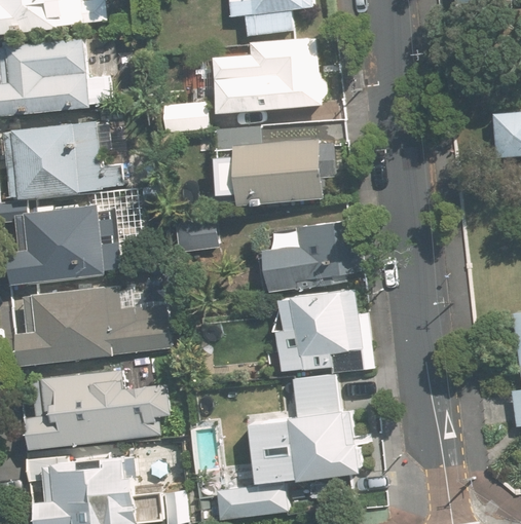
[(0,33),(106,22),(104,0),(0,0),(0,33)]
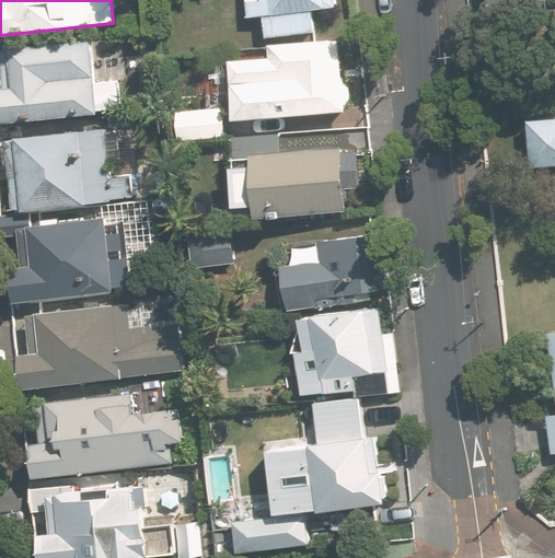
[(328,0),(242,0),(244,20),(262,19),(264,35),(311,31),(309,13),(330,11),(328,0)]
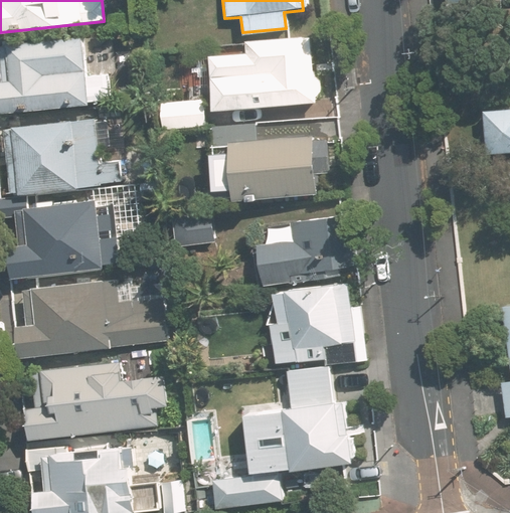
[(0,115),(89,106),(81,36),(0,44),(0,56),(2,80),(0,80),(0,115)]
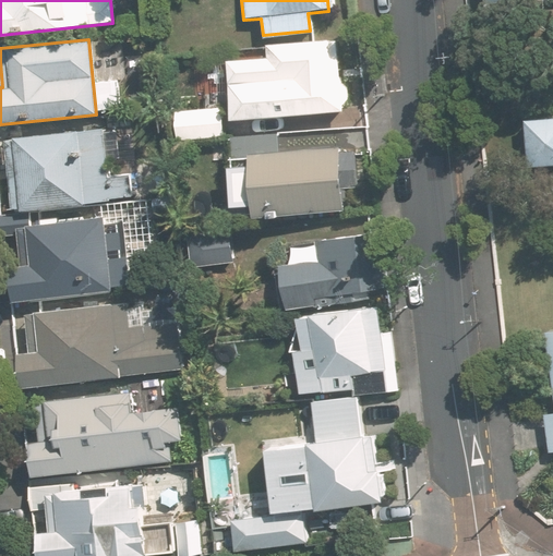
[(226,60),(230,120),(343,112),(337,39),(265,45),(266,57),(226,60)]
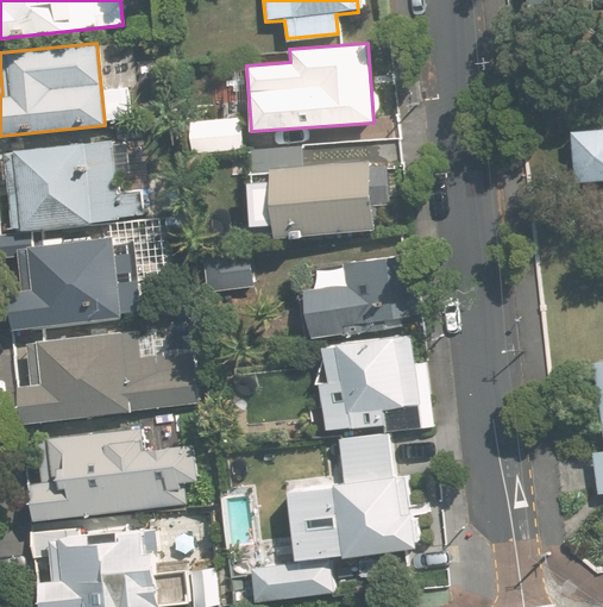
[(244,149),(242,117),(190,120),(193,152),(244,149)]
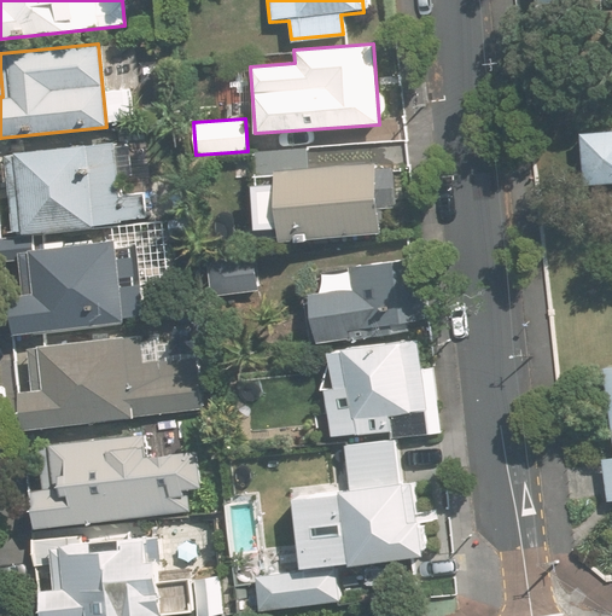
[(580,186),(611,182),(611,132),(576,135),(580,186)]
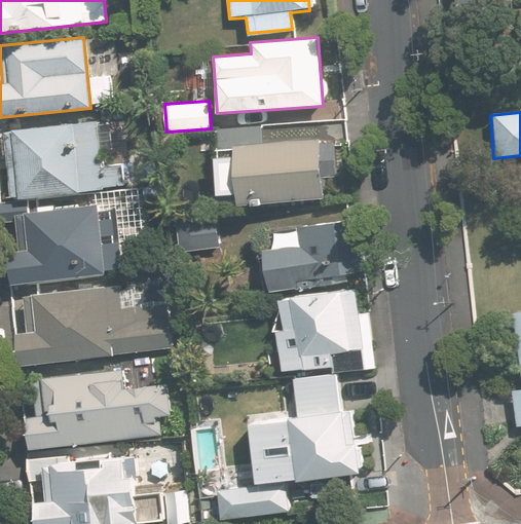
[(96,120),(3,132),(10,197),(122,184),(120,160),(101,163),(96,120)]
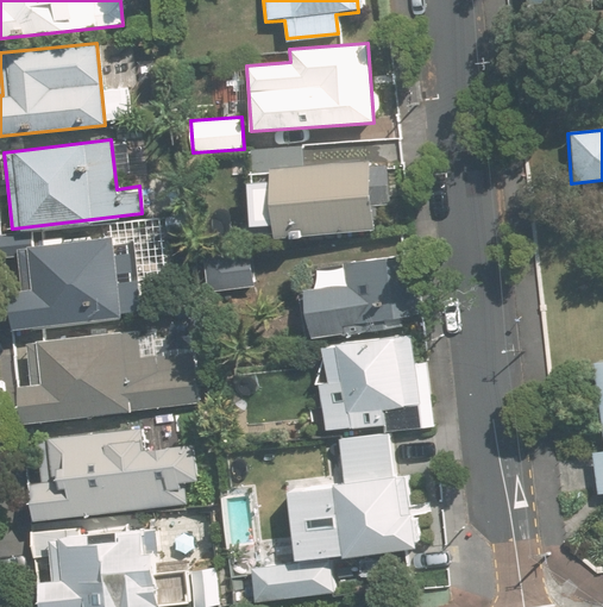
[(372,226),(366,157),(300,162),(299,144),(250,148),(252,173),(272,171),(277,233),(372,226)]
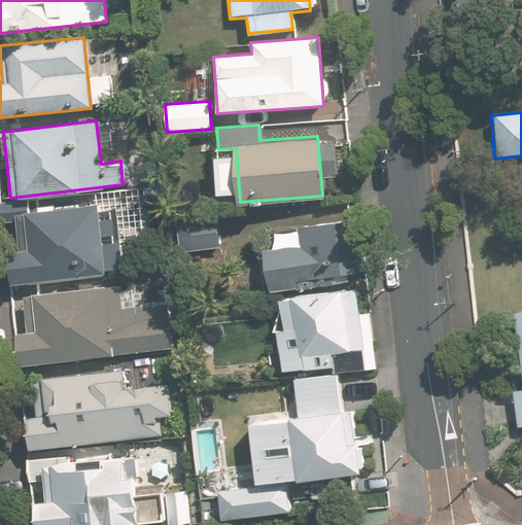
[(7,252),(10,284),(106,274),(98,204),(12,214),(18,251),(7,252)]
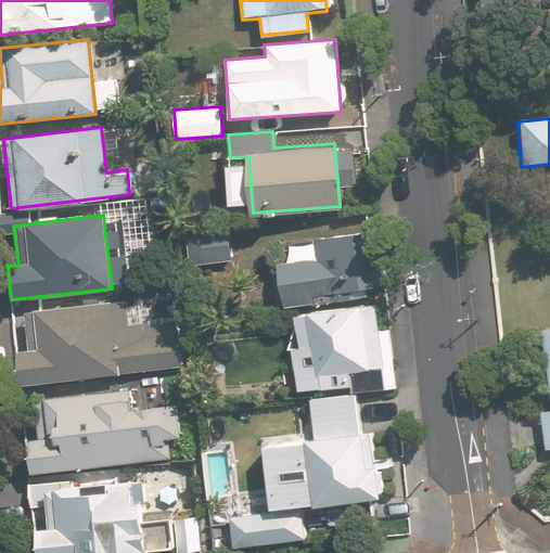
[(187,267),(230,261),(226,228),(182,233),(187,267)]
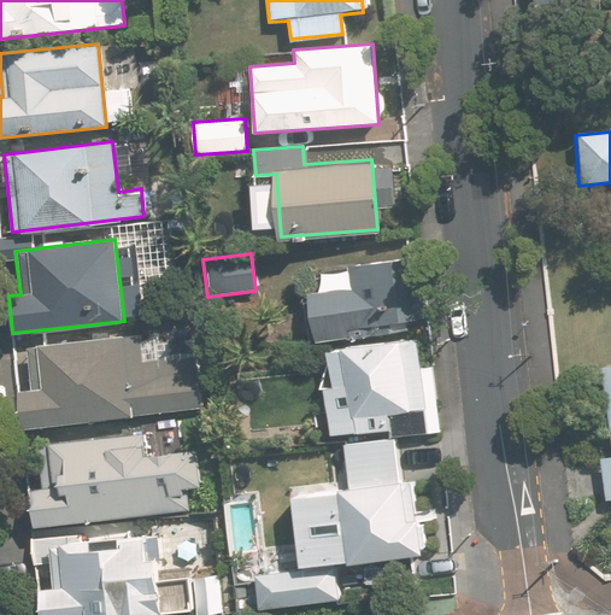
[(307,294),(315,341),(421,326),(410,258),(347,268),(351,288),(307,294)]
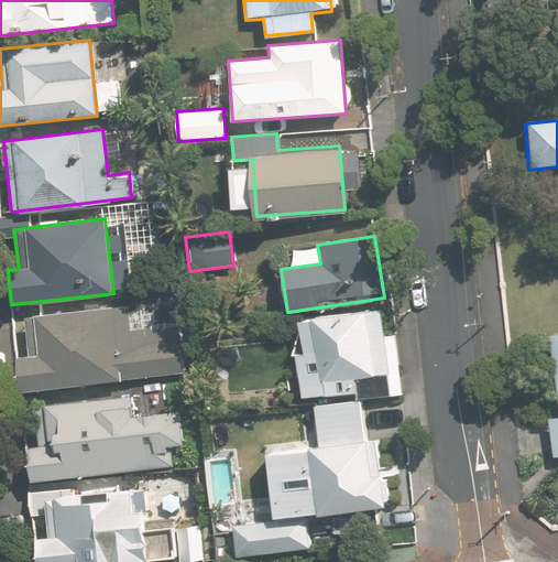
[(15,356),(20,392),(181,374),(175,321),(128,326),(126,304),(23,316),(28,355),(15,356)]
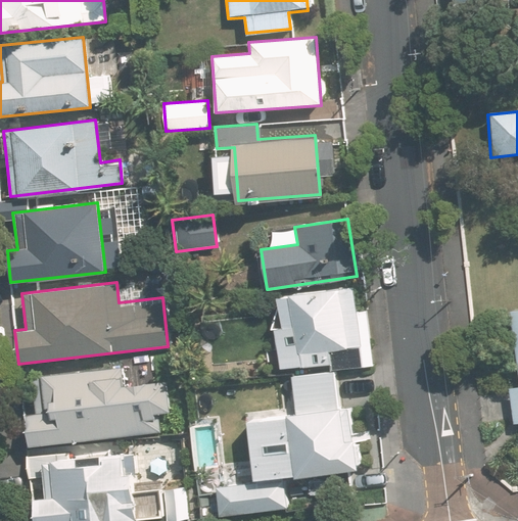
[(352,287),(278,296),(281,329),(274,329),(278,368),(370,358),(365,311),(356,312),(352,287)]
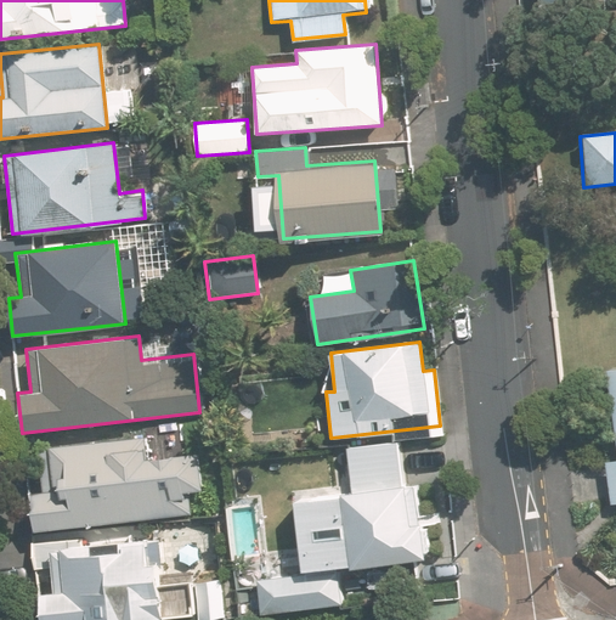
[(615,502),(615,367),(606,368),(615,440),(615,460),(603,462),(609,503),(615,502)]
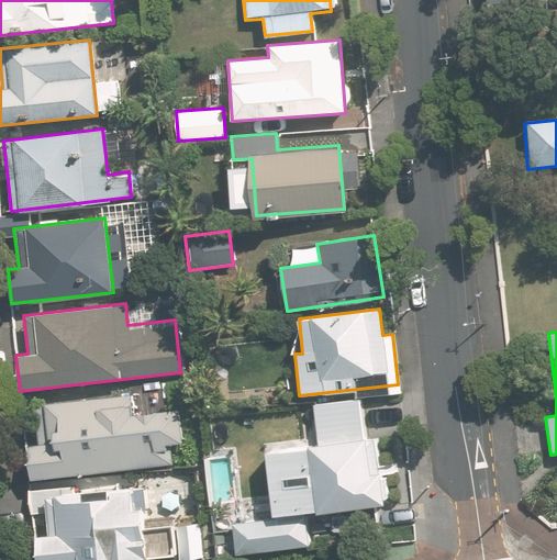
[(28,444),(32,480),(169,466),(167,445),(181,443),(178,410),(132,414),(131,395),(33,405),(37,443),(28,444)]
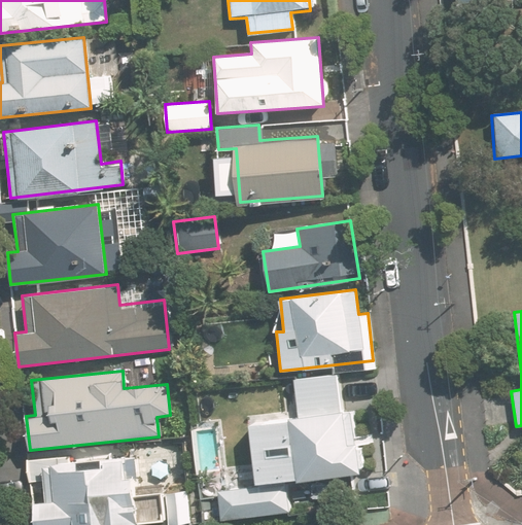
[(283,480),(359,473),(354,413),(338,414),(335,377),(291,381),(296,418),(249,423),(255,486),(216,490),(219,518),(286,512),(283,480)]
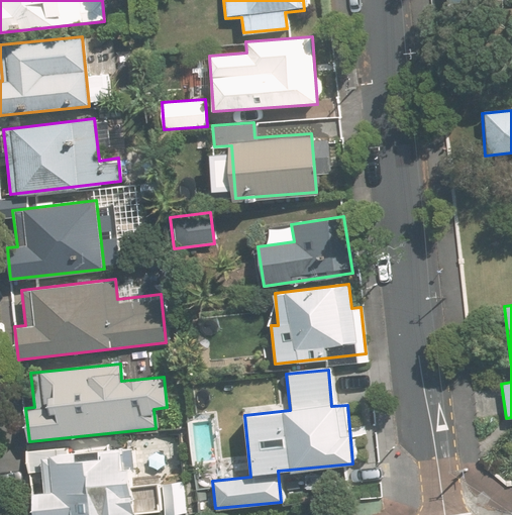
[(25,456),(32,514),(123,514),(134,513),(125,444),(25,456)]
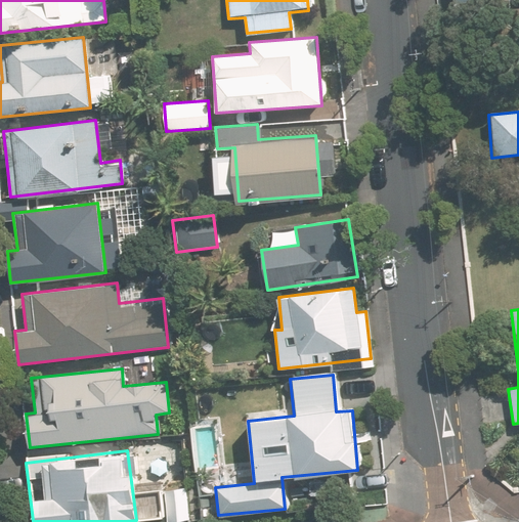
[(163,488),(164,521),(184,520),(182,487),(163,488)]
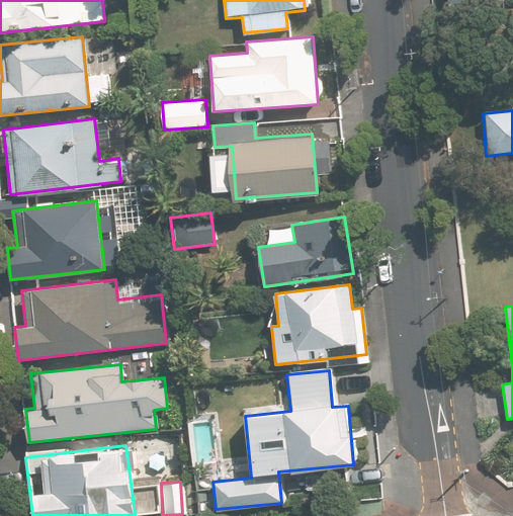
All buildings are outlined.
